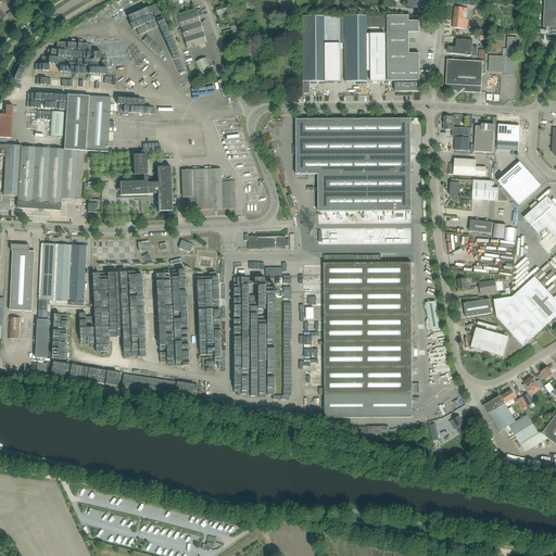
[(555,0),(543,0),(543,27),(555,28),(555,0)]
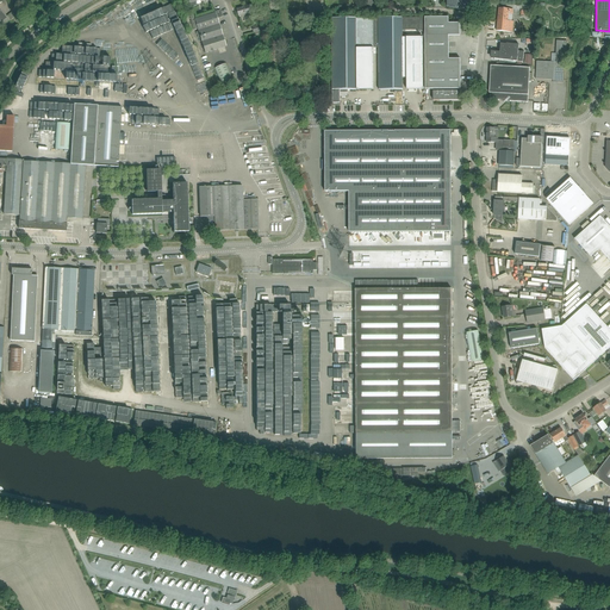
[(237,10),(240,19),(255,14),(251,5),(237,10)]
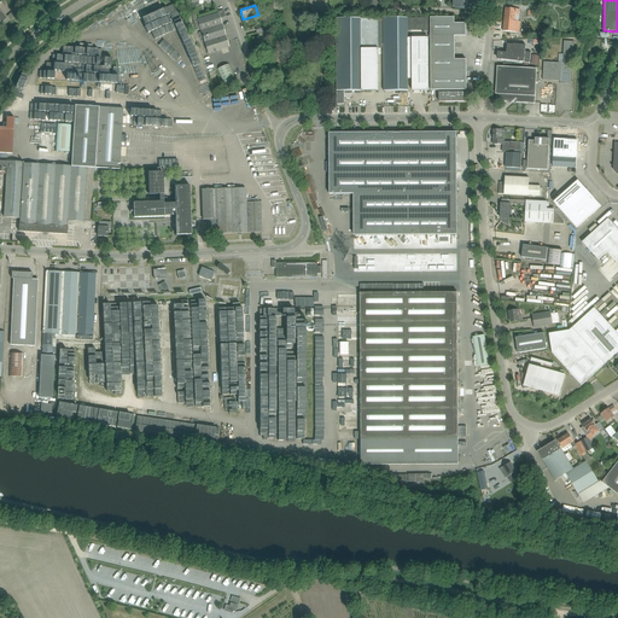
[(146,33),(173,22),(184,47),(187,45),(188,46),(191,45),(176,11),(172,13),(169,6),(138,18),(140,27),(144,25),(146,33)]
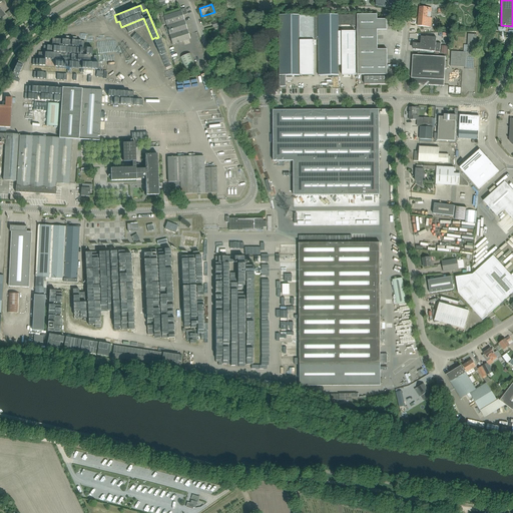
[(420,7),(418,26),(431,27),(432,18),(427,17),(428,11),(431,12),(432,8),(420,7)]
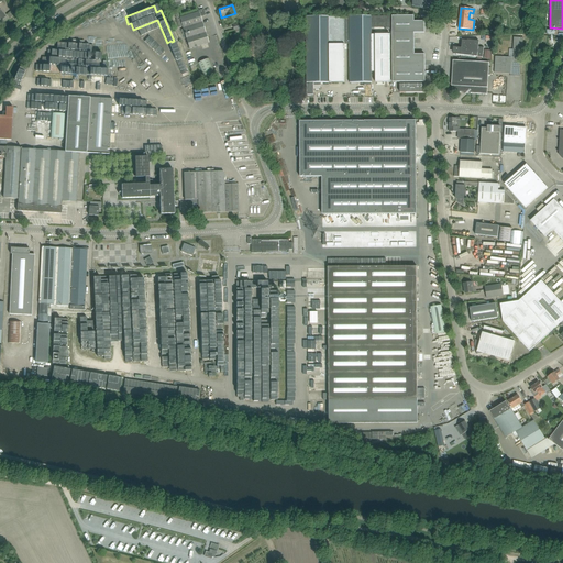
[(179,19),(176,20),(178,28),(183,26),(183,29),(180,30),(181,34),(183,34),(184,37),(186,37),(189,48),(209,43),(200,17),(206,15),(203,9),(198,11),(198,12),(179,18),(179,19)]
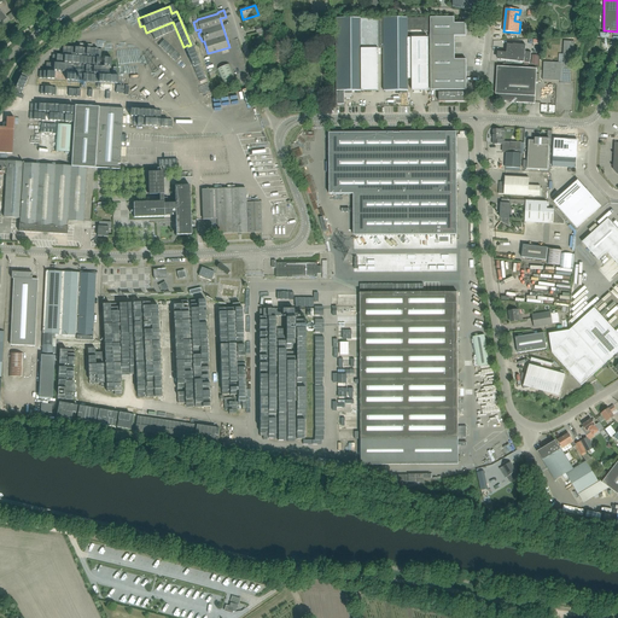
[(454,17),(430,18),(431,30),(431,91),(438,91),(439,101),(467,101),(467,95),(467,92),(466,92),(466,91),(466,82),(466,59),(455,59),(454,36),(466,36),(466,23),(454,23),(454,17)]
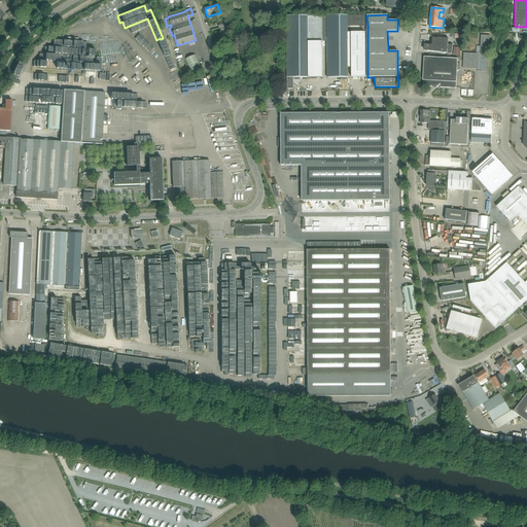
[(322,15),(286,15),(287,86),(287,90),(293,90),(293,88),(293,83),(300,83),(300,78),(308,77),(322,77),(322,41),(322,15)]
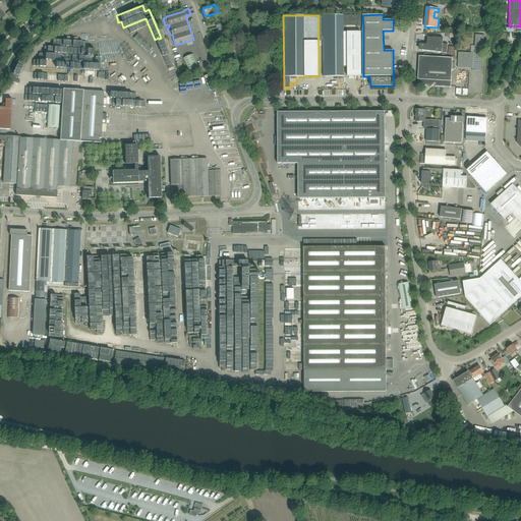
[(343,15),(323,15),(324,76),(344,76),(344,66),(347,66),(347,76),(361,76),(361,32),(343,32),(343,25),(343,20),(343,15)]
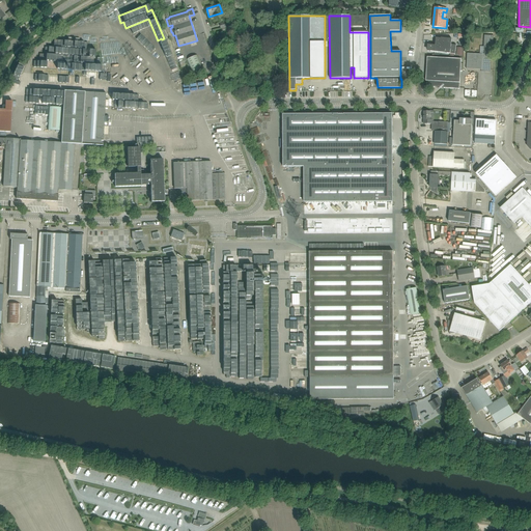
[(369,16),(350,16),(350,21),(350,26),(370,26),(369,16)]
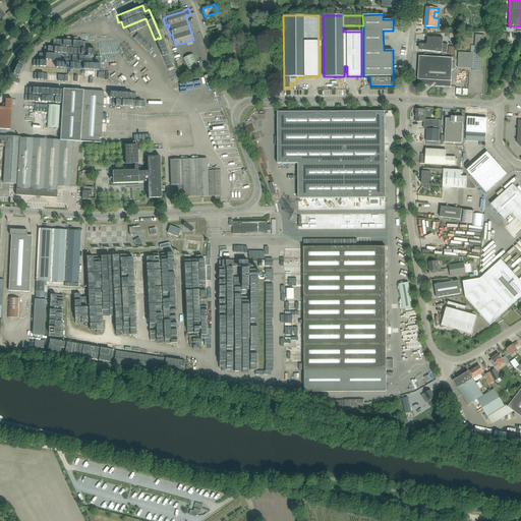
[(126,32),(145,49),(150,45),(130,26),(126,32)]
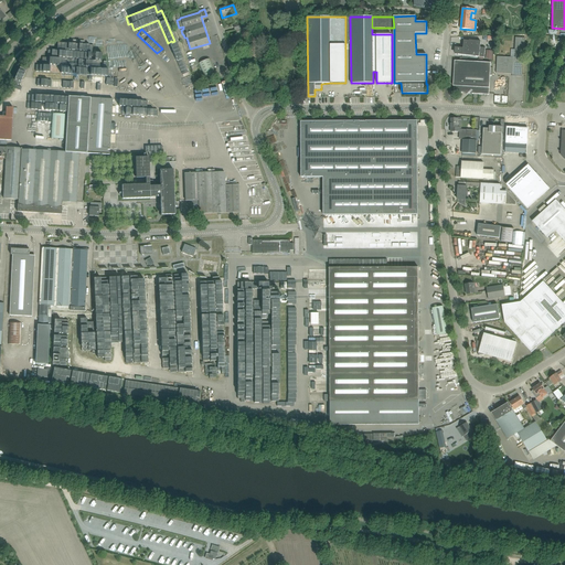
[(516,76),(519,76),(522,74),(523,57),(522,57),(522,56),(524,56),(525,38),(515,38),(514,57),(497,56),(497,67),(496,73),(516,74),(516,76)]
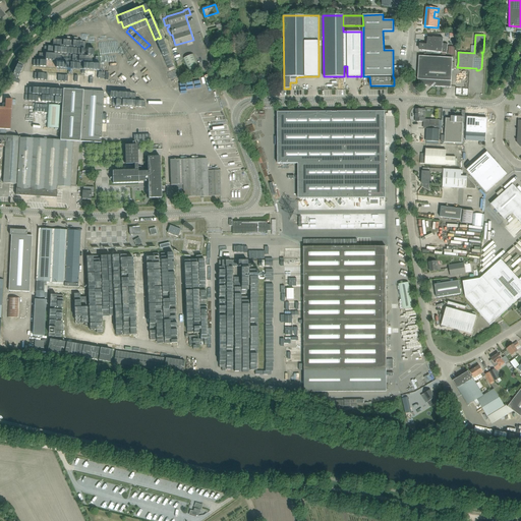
[(419,50),(430,51),(447,53),(448,44),(443,44),(444,39),(438,38),(432,37),(432,38),(427,37),(426,45),(420,44),(419,50)]
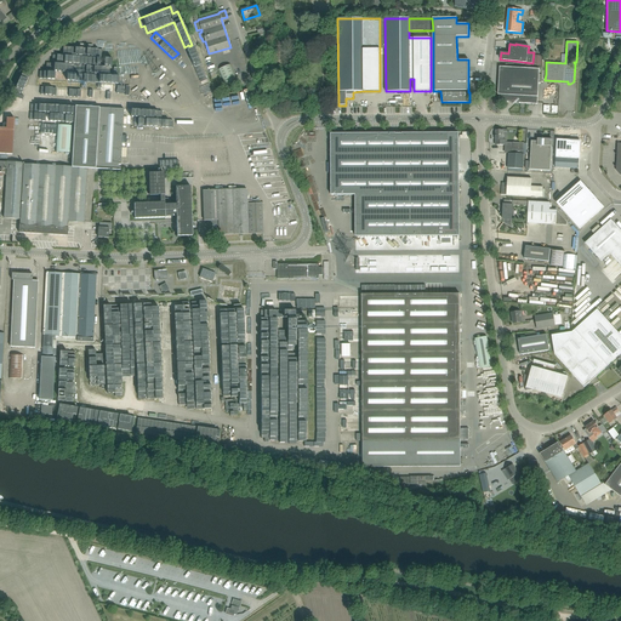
[(101,57),(102,49),(63,47),(63,55),(52,55),(52,63),(78,64),(78,73),(47,72),(46,79),(81,81),(83,73),(90,73),(90,81),(97,83),(97,74),(110,74),(110,85),(103,85),(103,87),(112,89),(112,92),(117,92),(117,67),(109,67),(110,58),(101,57)]
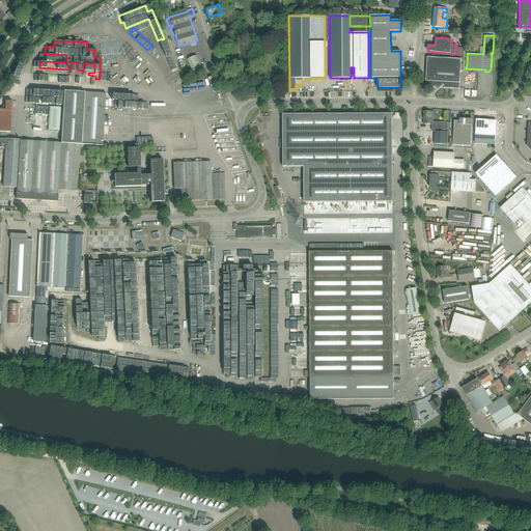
[(177,70),(169,42),(163,44),(171,71),(177,70)]
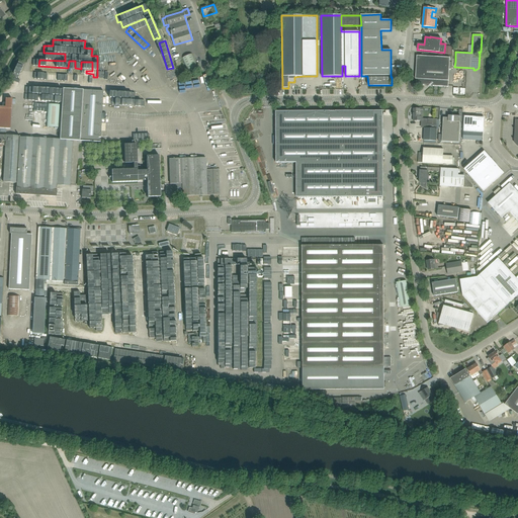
[(182,58),(188,72),(198,68),(192,54),(182,58)]
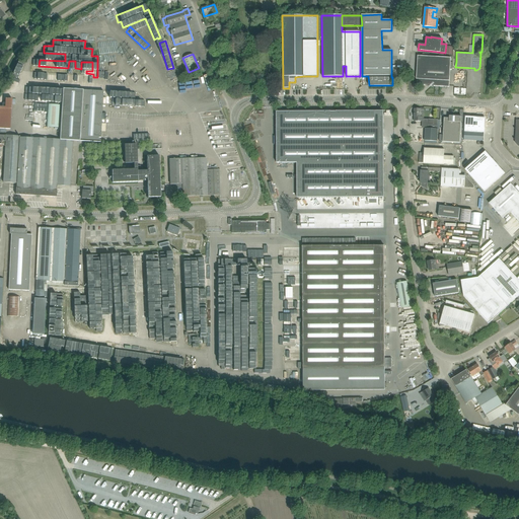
[(429,85),(429,86),(430,87),(432,85),(432,86),(449,87),(451,58),(418,56),(417,77),(418,77),(417,85),(425,85),(429,85)]
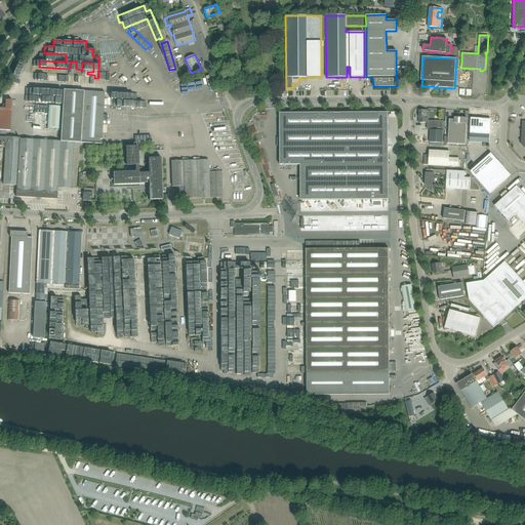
[(102,144),(104,105),(105,92),(84,91),(64,89),(61,142),(21,139),(21,137),(0,136),(0,143),(5,144),(3,185),(16,186),(16,190),(15,197),(36,198),(36,199),(40,200),(40,198),(57,199),(57,193),(57,188),(71,189),(74,142),(102,144)]
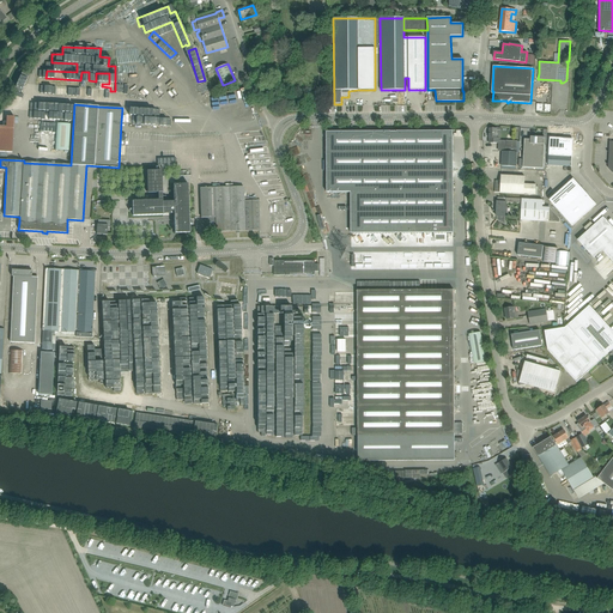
[(0,151),(12,152),(14,117),(6,116),(6,127),(0,126),(0,151)]
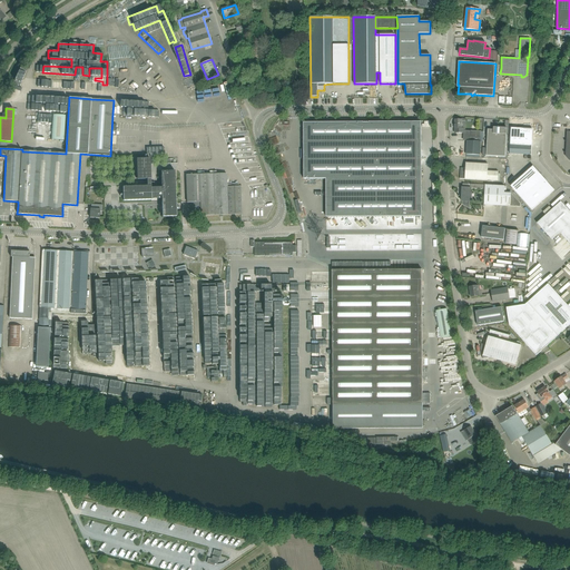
[(51,139),(64,140),(65,115),(51,115),(51,139)]
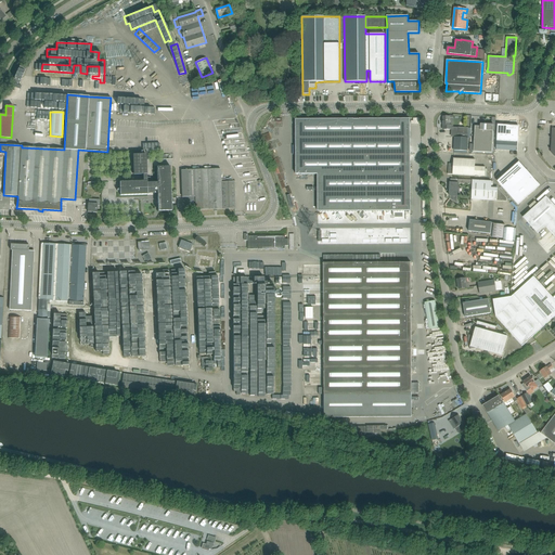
[(449,125),(449,119),(453,119),(453,116),(449,116),(449,117),(442,117),(442,126),(442,130),(451,130),(451,125),(449,125)]
